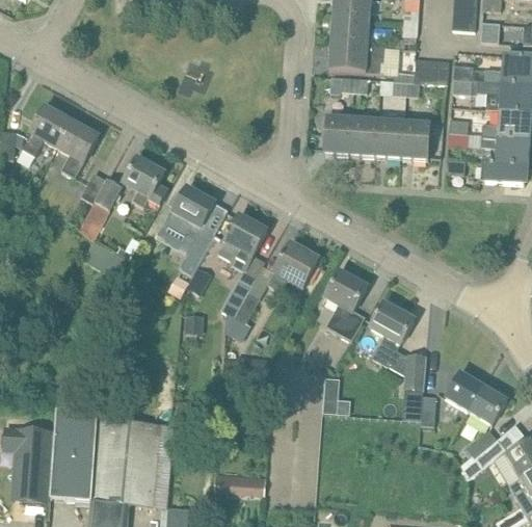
[(8,0),(4,9),(12,15),(20,0),(8,0)]
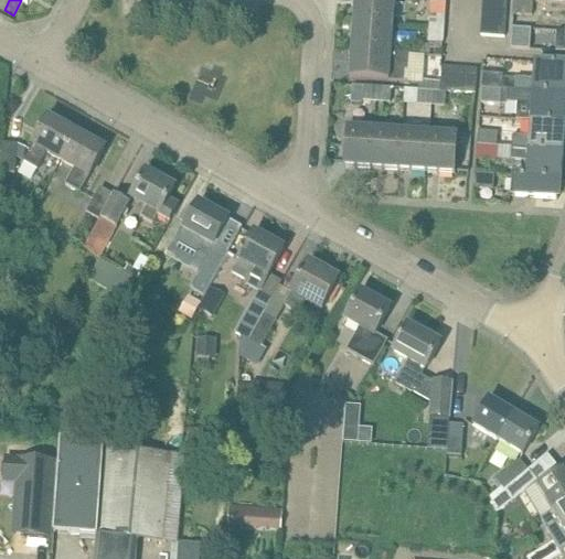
[(354,0),(353,18),(394,20),(395,0),(354,0)]
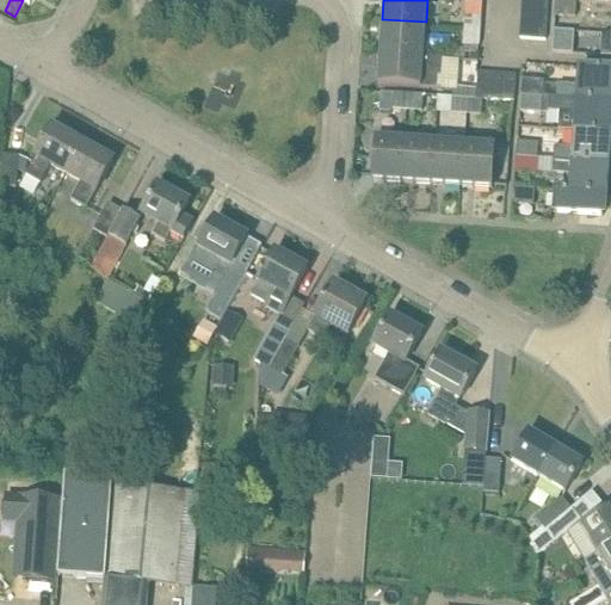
[(555,0),(555,11),(576,12),(578,0),(555,0)]
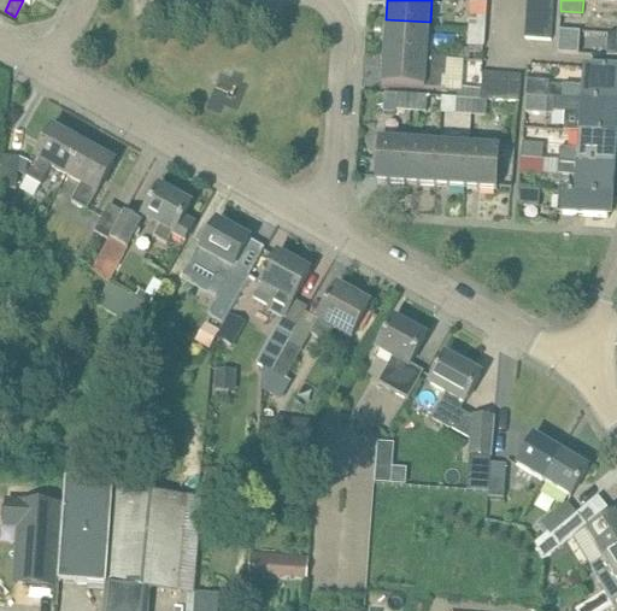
[(526,7),(526,19),(552,22),(552,9),(526,7)]
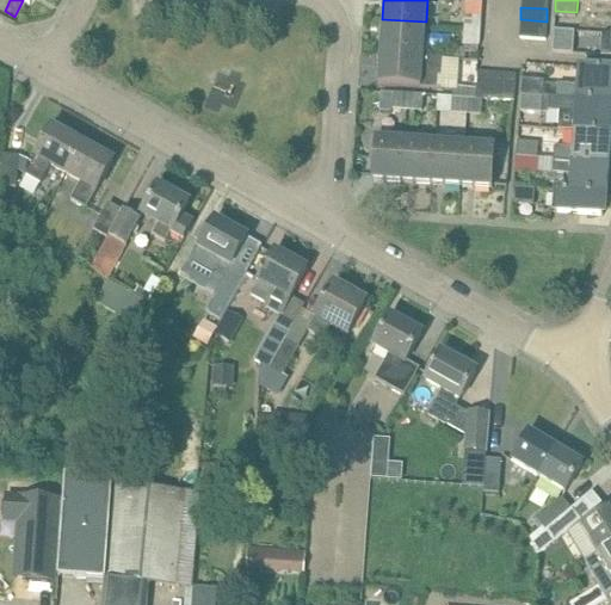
[(466,11),(464,25),(481,26),(481,12),(466,11)]
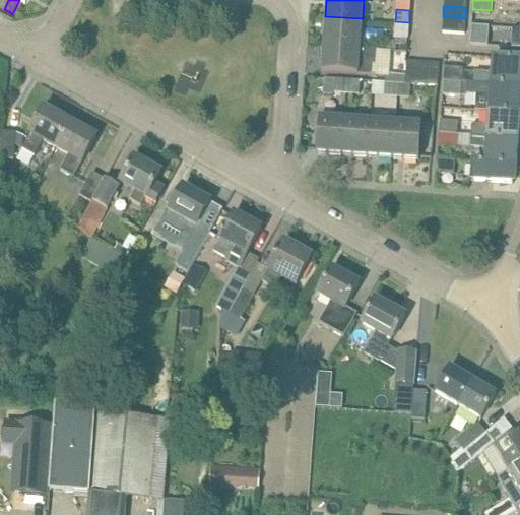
[(325,16),(323,42),(361,45),(363,18),(325,16)]
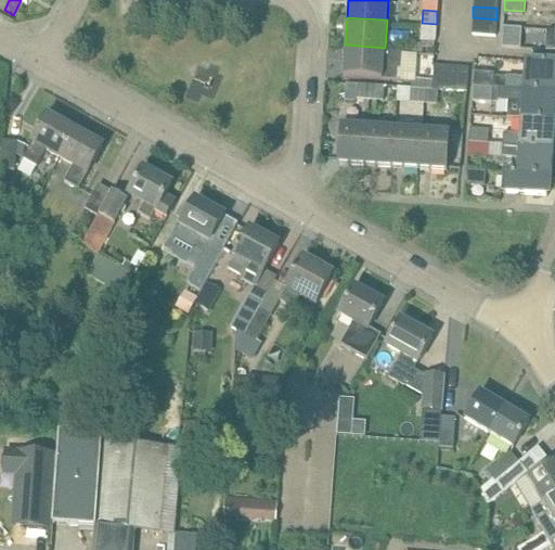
[(495,32),(497,20),(473,17),(472,30),(495,32)]
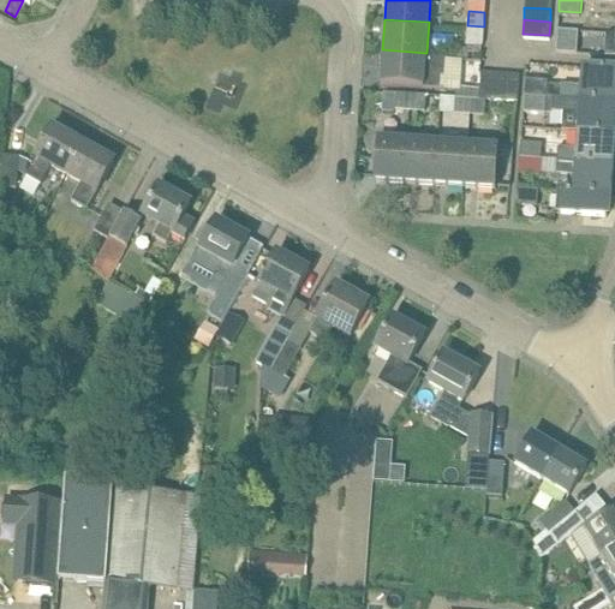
[(484,27),(467,25),(466,41),(483,42),(484,27)]
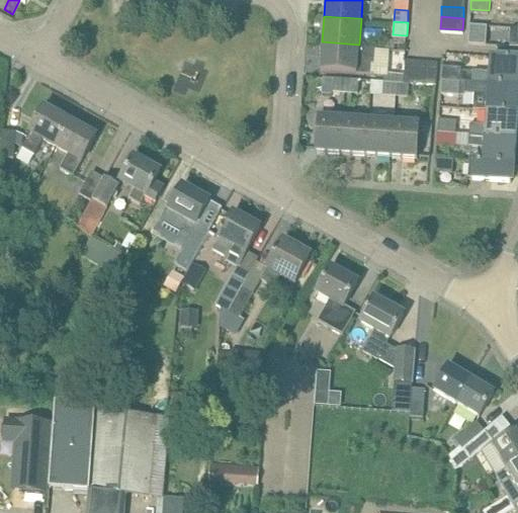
[(486,40),(487,22),(469,21),(468,39),(486,40)]
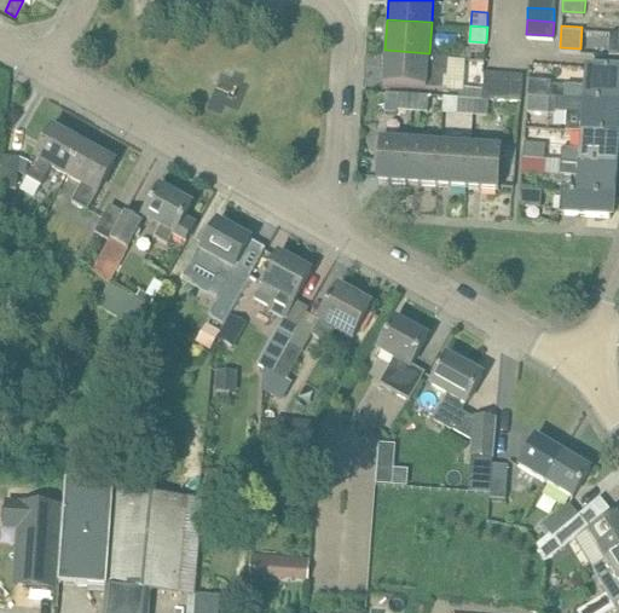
[(618,29),(609,29),(608,52),(618,52),(618,29)]
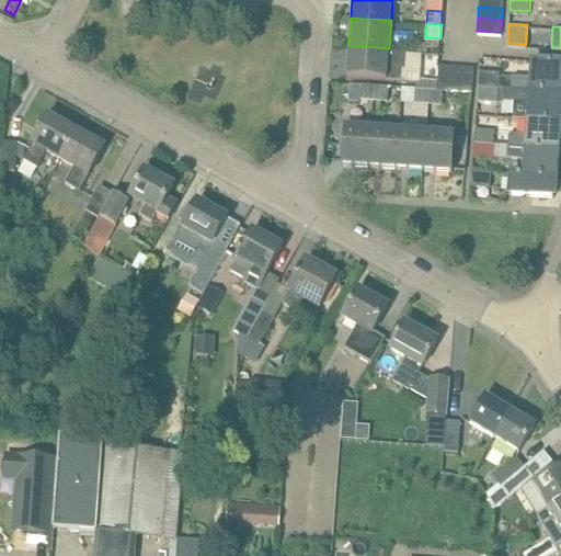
[(387,76),(389,48),(348,45),(347,72),(387,76)]
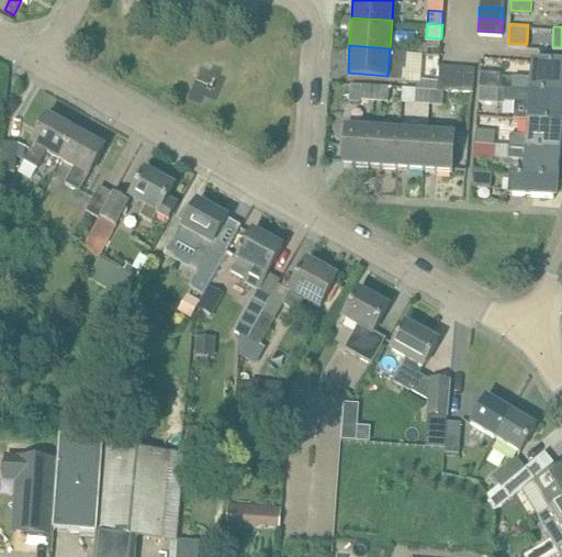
[(481,68),(480,84),(499,85),(499,84),(505,85),(561,88),(561,85),(561,58),(534,57),(532,74),(501,71),(501,70),(481,68)]
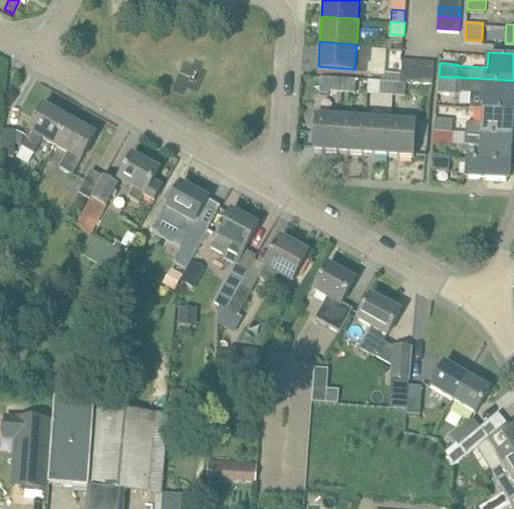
[(402,56),(401,69),(400,78),(406,79),(411,79),(413,57),(402,56)]
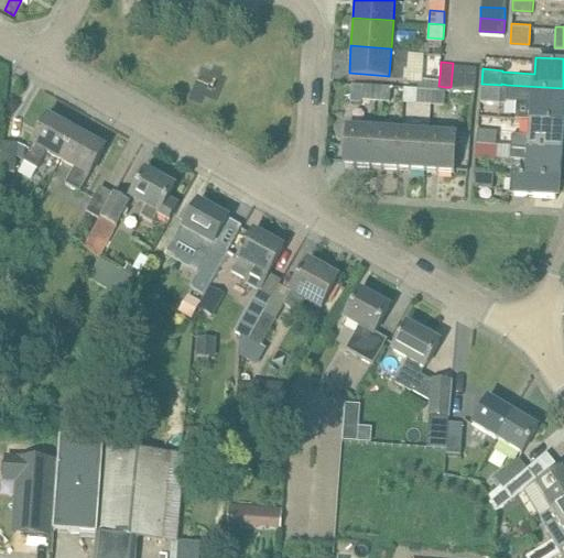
[(451,87),(463,88),(465,63),(453,63),(451,87)]
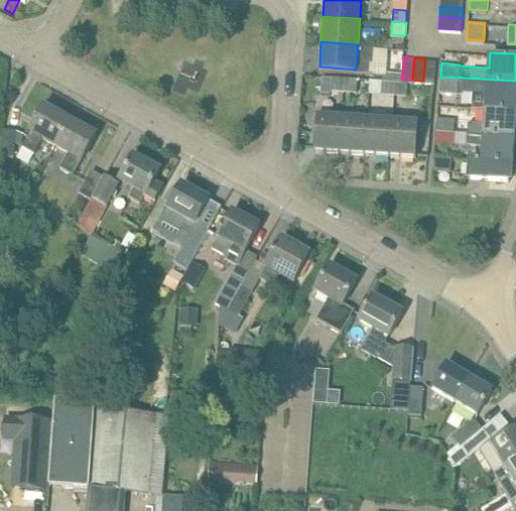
[(425,57),(423,81),(434,82),(435,58),(425,57)]
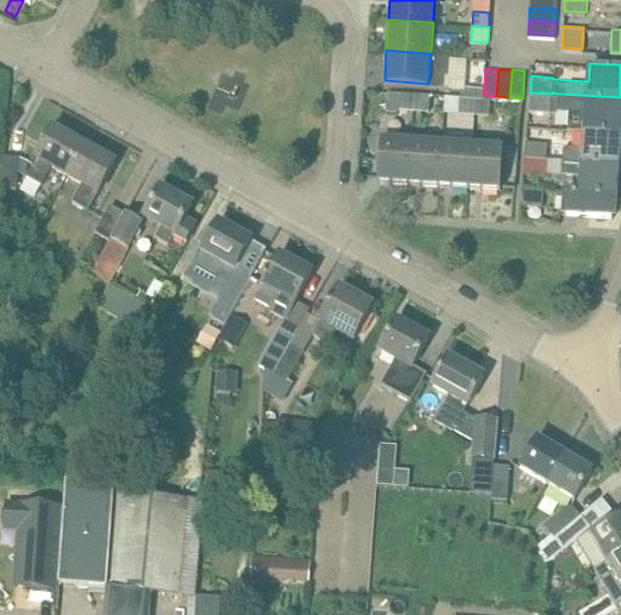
[(460,94),(476,95),(483,95),(484,84),(461,83),(460,94)]
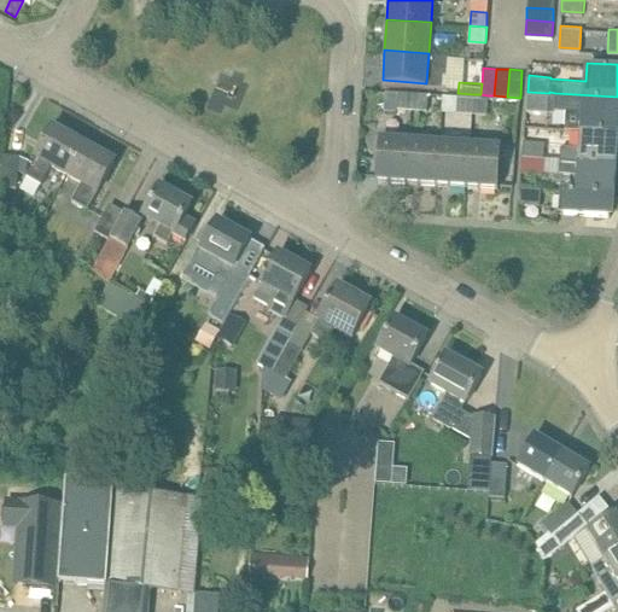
[(396,105),(412,106),(413,91),(397,89),(396,105)]
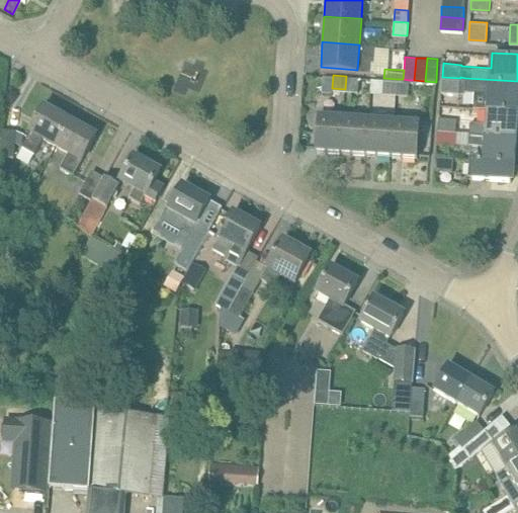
[(346,76),(345,89),(358,90),(359,77),(346,76)]
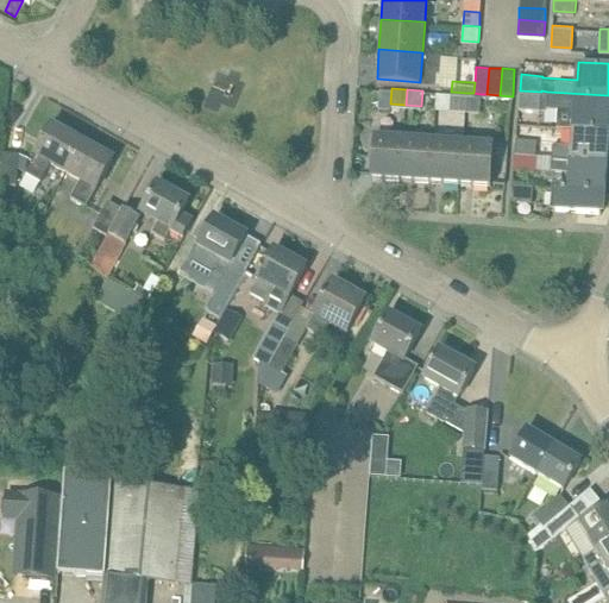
[(435,107),(465,110),(466,93),(451,92),(437,90),(435,107)]
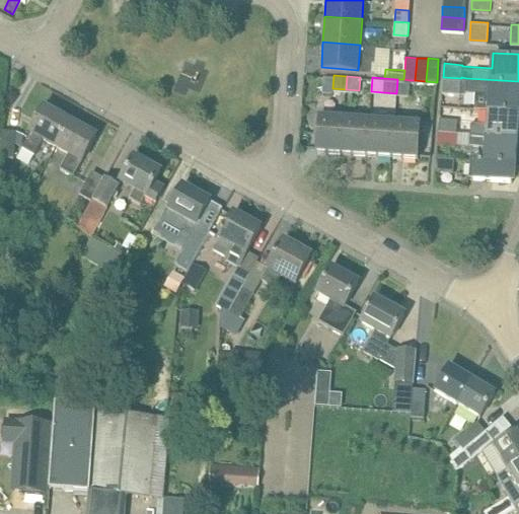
[(461,79),(461,78),(443,77),(442,91),(459,92),(460,78),(461,79)]
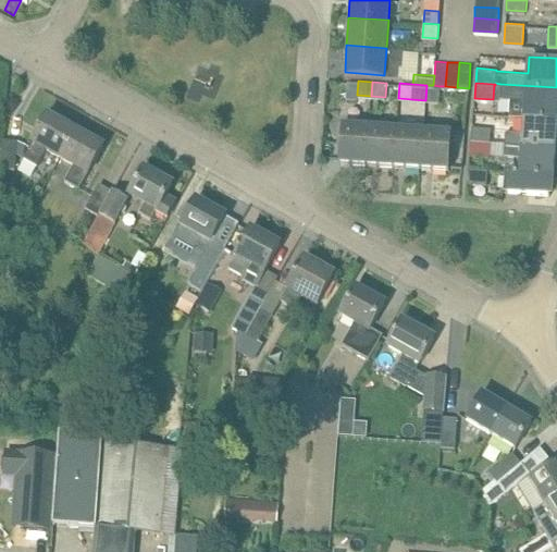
[(525,98),(524,114),(555,117),(556,87),(500,84),(499,96),(525,98)]
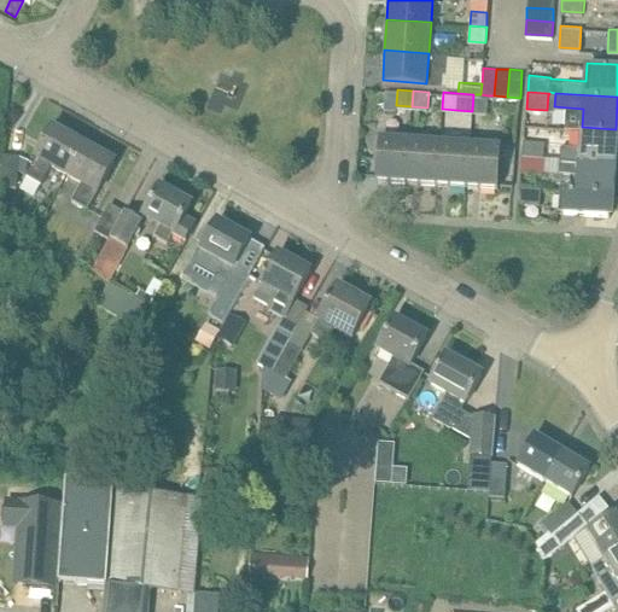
[(488,95),(481,94),(473,94),(472,111),(487,111),(488,95)]
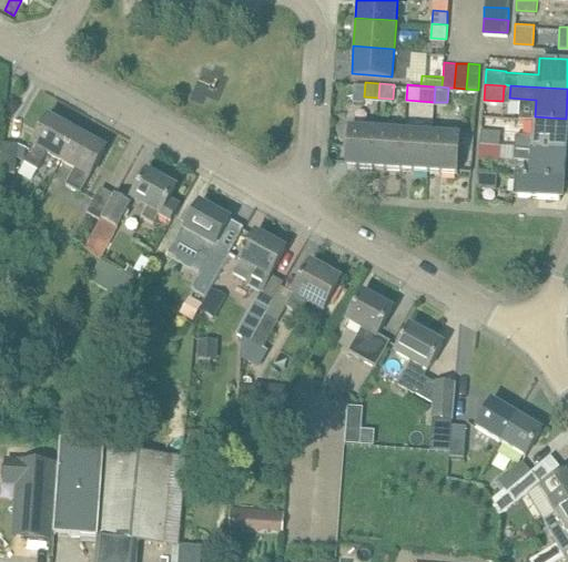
[(61,157),(77,130),(48,113),(23,157),(38,165),(47,149),(61,157)]
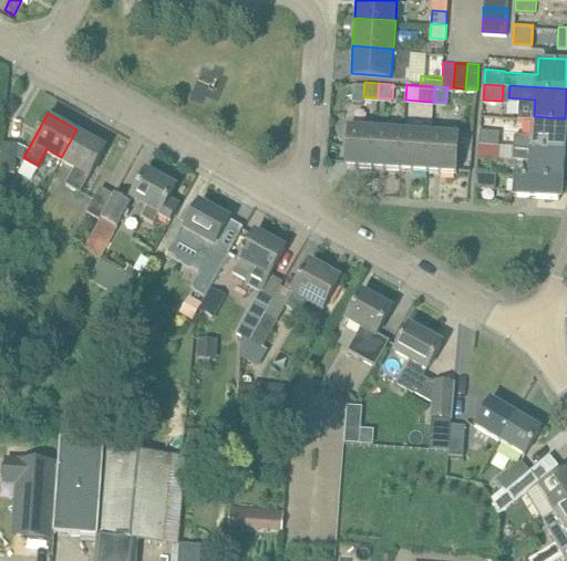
[(514,131),(514,144),(563,147),(565,118),(534,116),(533,132),(514,131)]
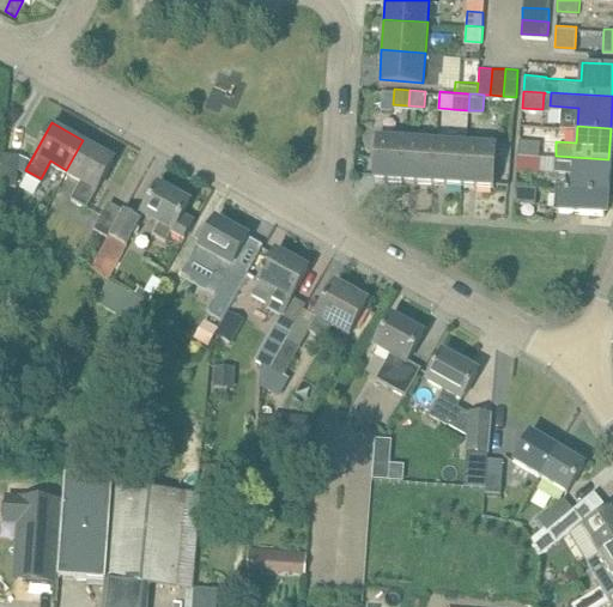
[(376,133),(372,175),(404,177),(406,134),(404,134),(390,133),(376,133)]
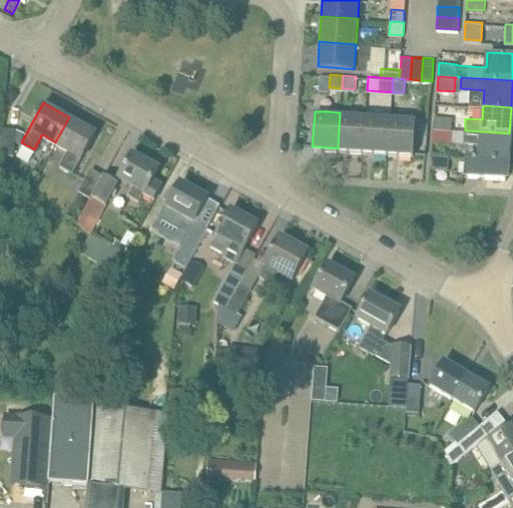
[(365,114),(340,112),(338,148),(363,149),(365,114)]
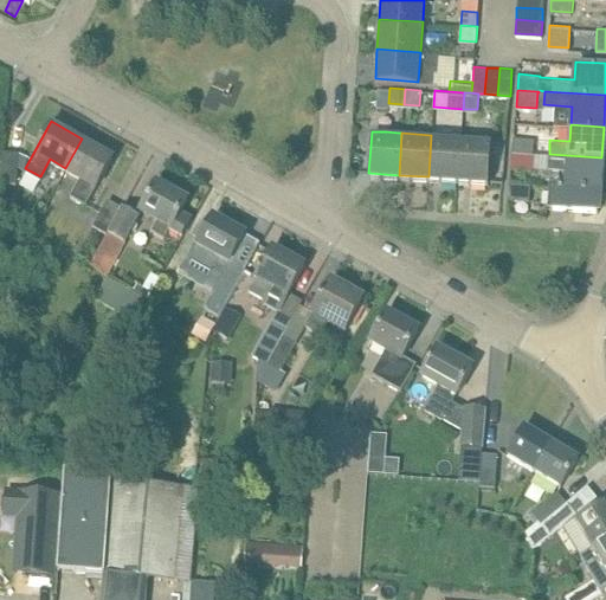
[(458,179),(461,137),(431,135),(429,176),(458,179)]
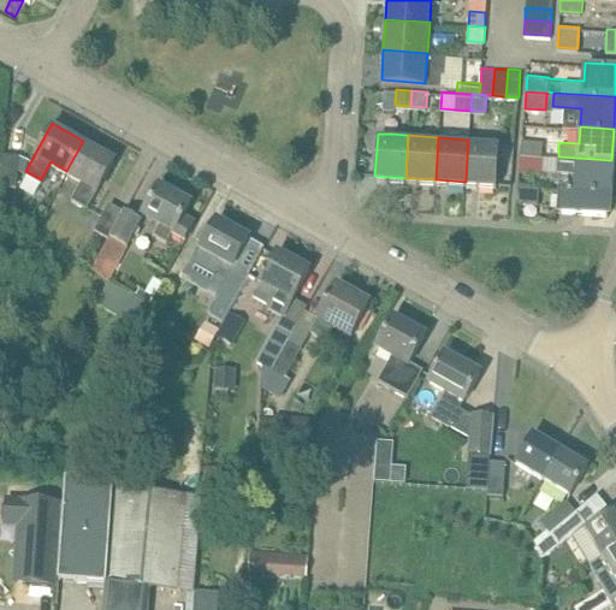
[(499,141),(468,140),(466,182),(496,184),(499,141)]
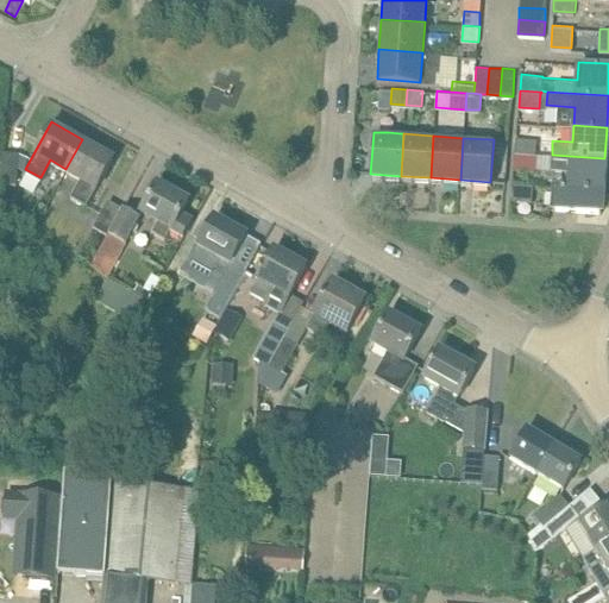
[(515,138),(514,152),(535,155),(537,138),(515,138)]
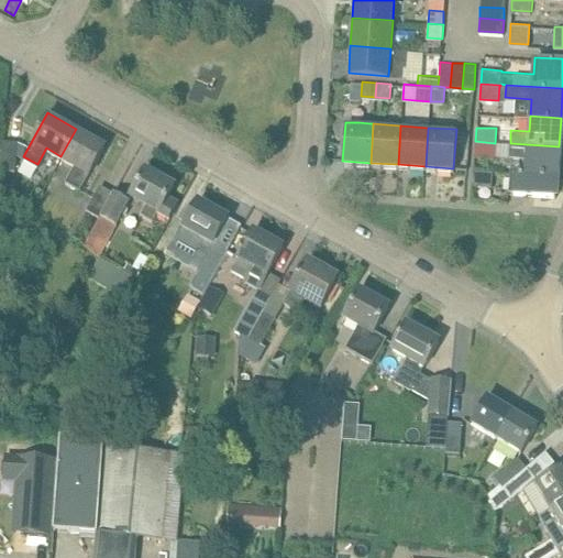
[(103,143),(76,129),(61,156),(74,163),(65,179),(79,188),(103,143)]
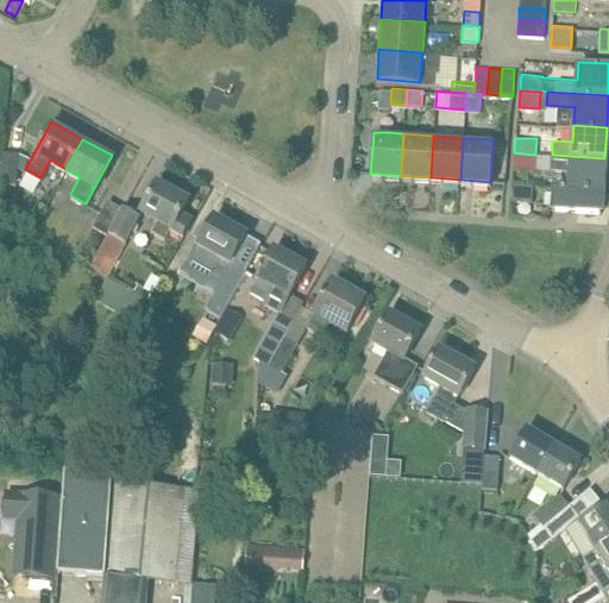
[(0,173),(0,180),(16,182),(19,151),(2,149),(0,173)]
